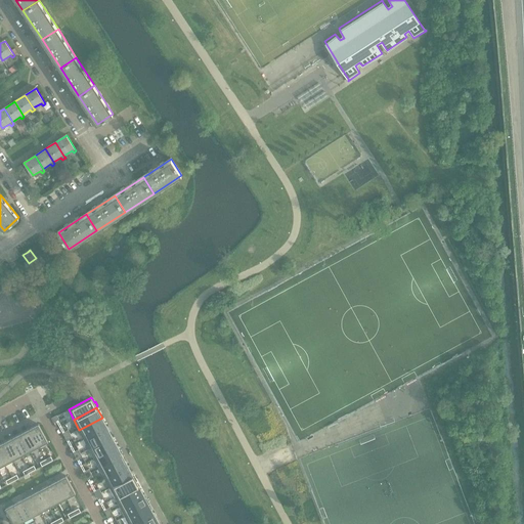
[(107,427),(102,418),(79,430),(84,439),(107,427)]
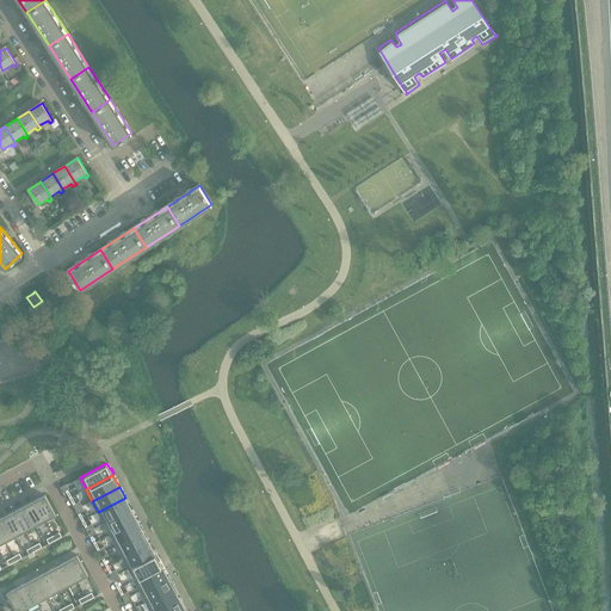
[(55,514),(44,494),(35,500),(45,520),(55,514)]
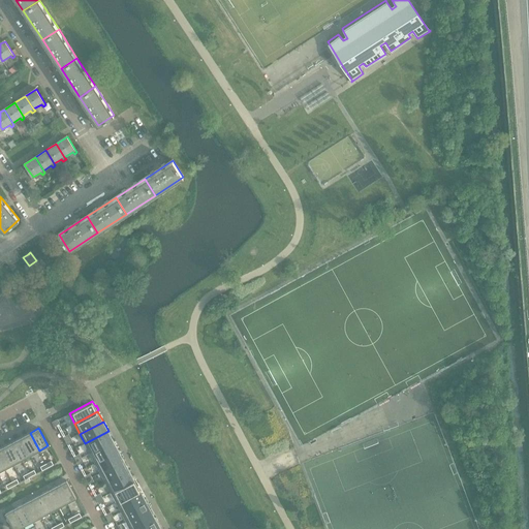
[(114,441),(109,431),(85,443),(90,454),(114,441)]
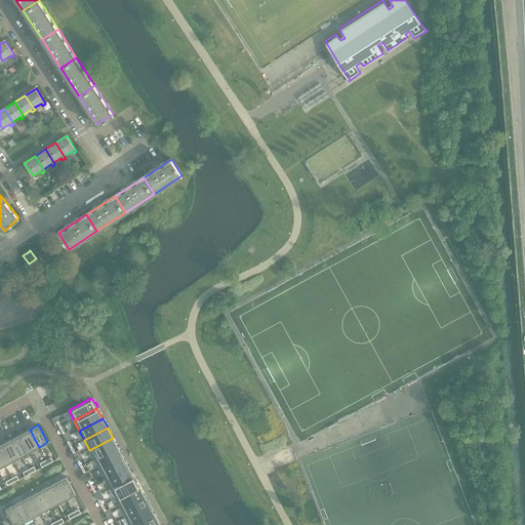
[(39,447),(30,430),(21,434),(30,452),(39,447)]
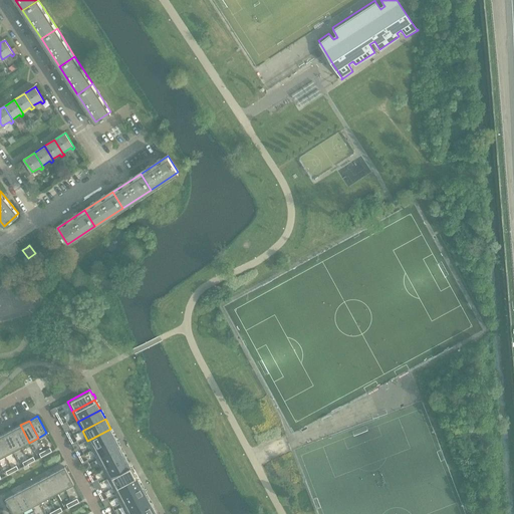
[(29,443),(20,425),(12,430),(21,447),(29,443)]
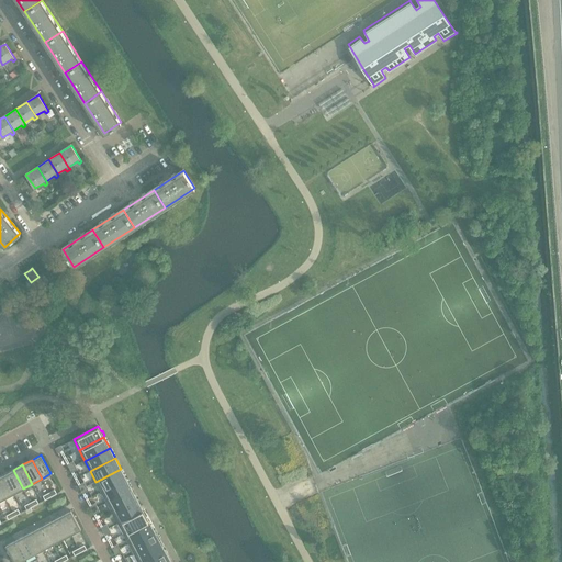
[(126,479),(121,469),(96,482),(101,492),(126,479)]
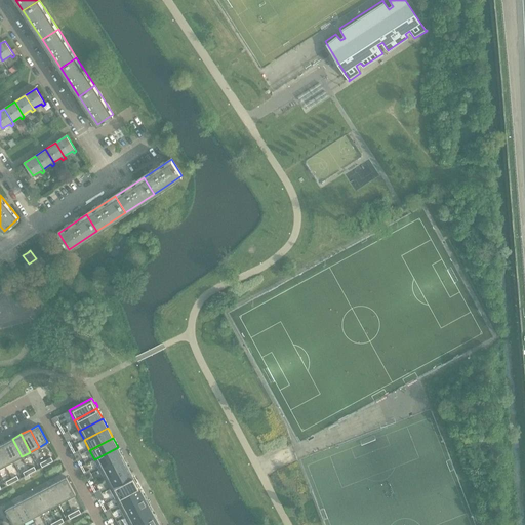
[(22,456),(12,439),(4,443),(13,460),(22,456)]
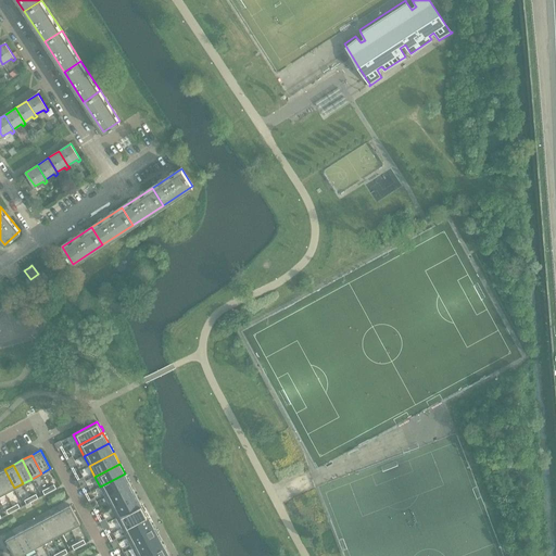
[(14,488),(4,469),(0,471),(0,483),(4,493),(14,488)]
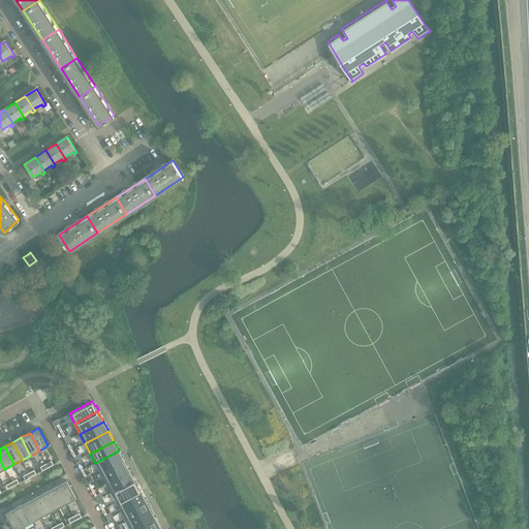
[(124,461),(119,450),(95,463),(100,473),(124,461)]
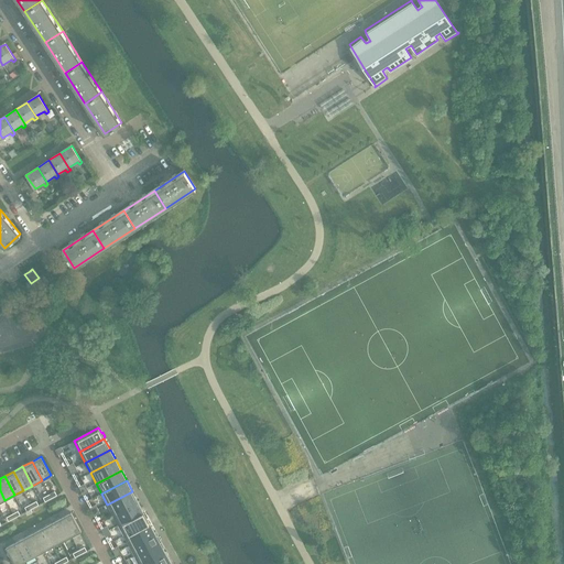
[(138,501),(132,491),(107,505),(112,514),(138,501)]
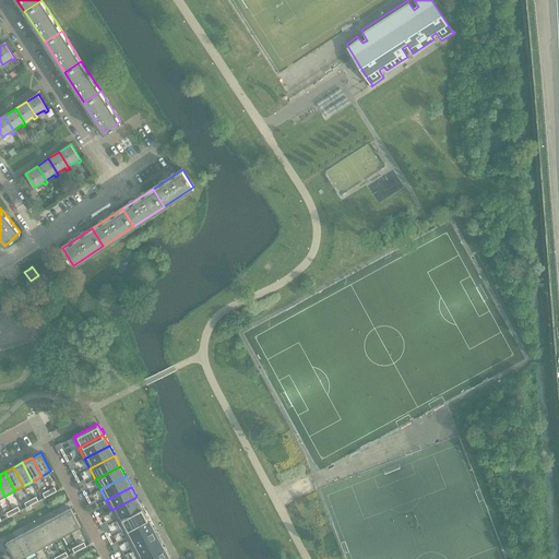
[(142,508),(137,497),(111,510),(117,521),(142,508)]
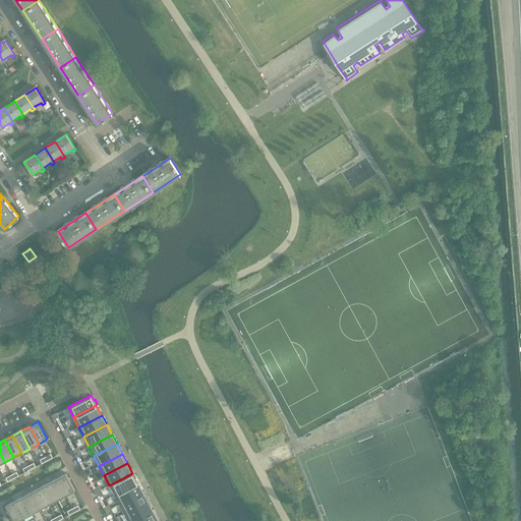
[(65,473),(57,478),(66,496),(75,490),(65,473)]
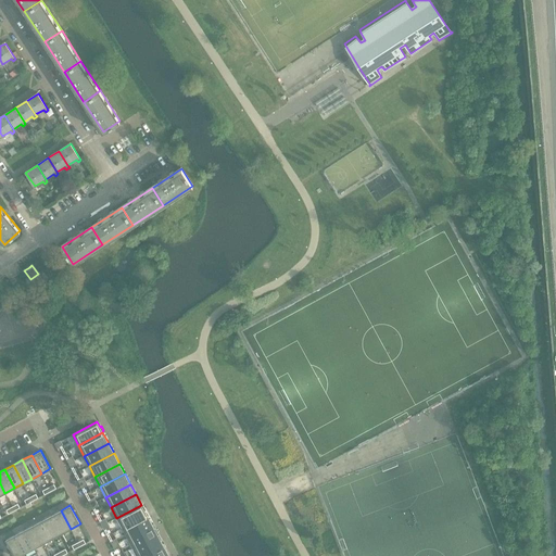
[(142,506),(141,505),(116,518),(123,528),(147,515),(144,510),(146,510),(143,506),(142,506)]
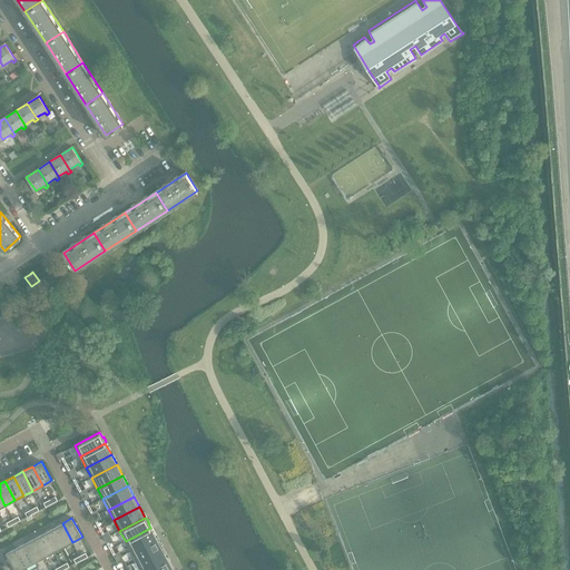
[(62,523),(52,528),(62,547),(72,542),(62,523)]
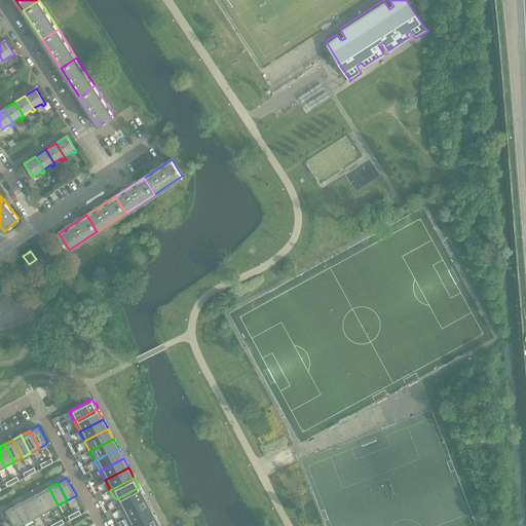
[(40,492),(49,510),(58,504),(48,487),(40,492)]
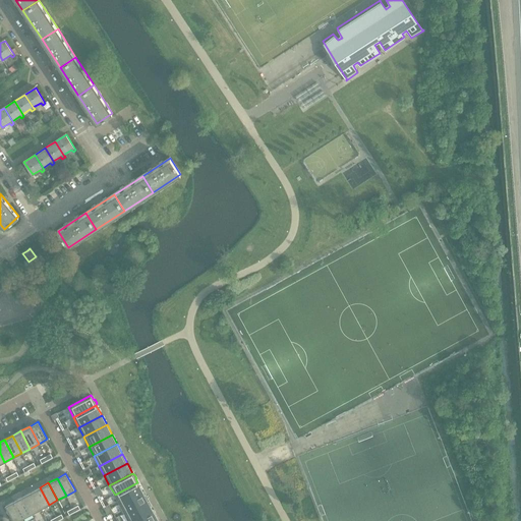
[(142,491),(137,482),(115,495),(119,504),(142,491)]
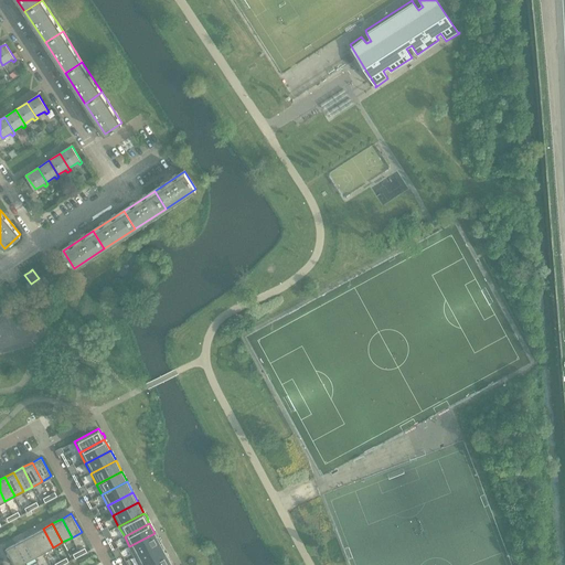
[(43,529),(34,533),(44,552),(53,547),(43,529)]
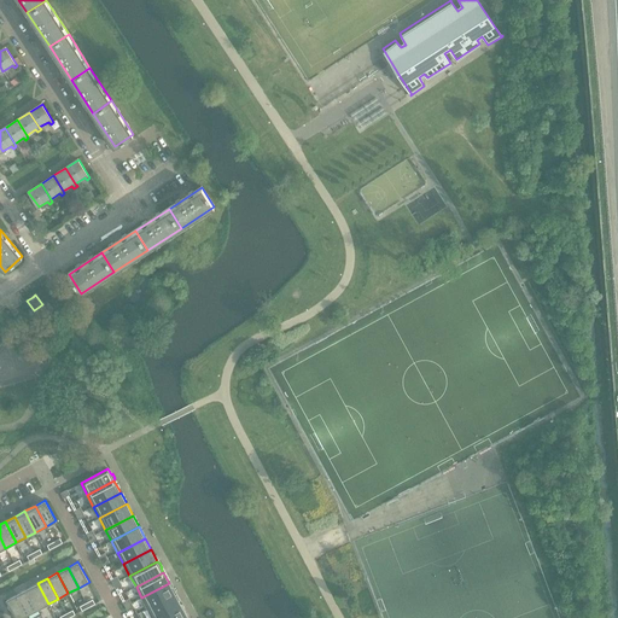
[(48,604),(38,583),(27,589),(38,610),(48,604)]
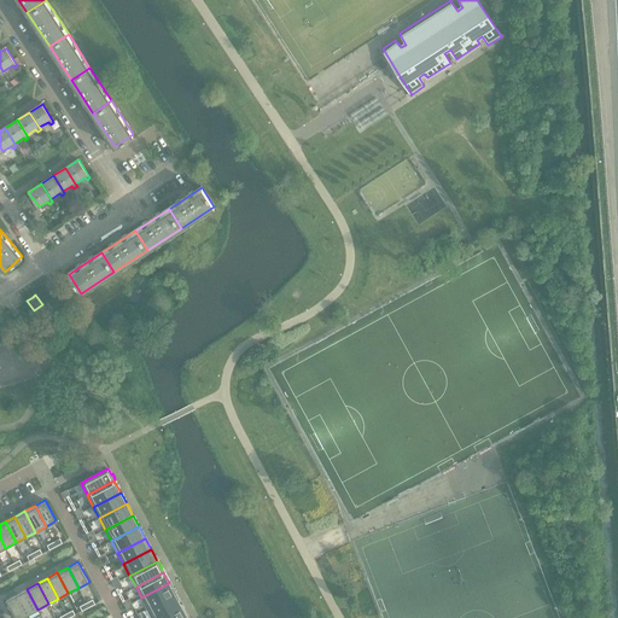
[(172,588),(169,583),(141,598),(147,608),(175,594),(174,593),(175,593),(173,588),(172,588)]
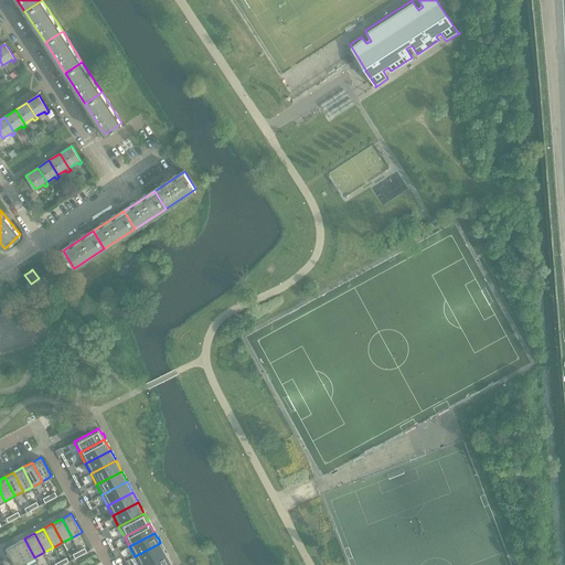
[(24,539),(16,543),(25,562),(34,557),(24,539)]
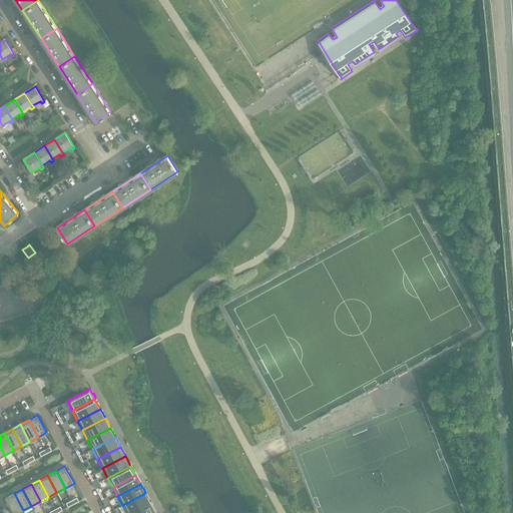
[(13,512),(17,512),(23,510),(14,493),(5,498),(13,512)]
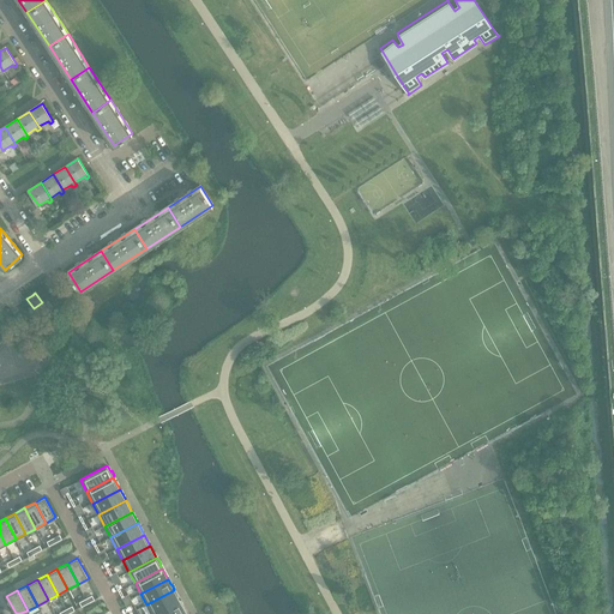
[(174,593),(174,590),(146,605),(151,613),(155,613),(180,601),(176,596),(179,596),(176,591),(174,593)]
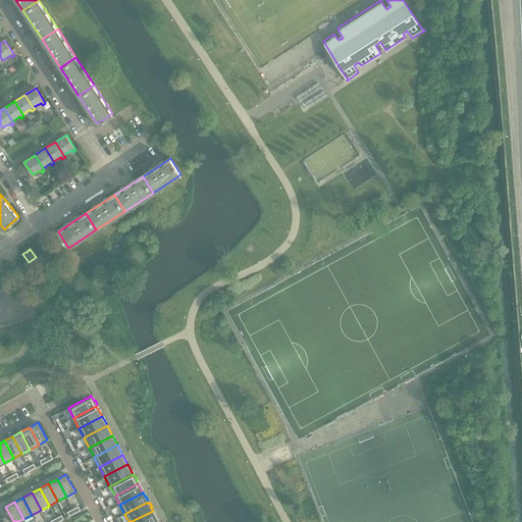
[(154,521),(157,520),(153,511),(132,521),(154,521)]
